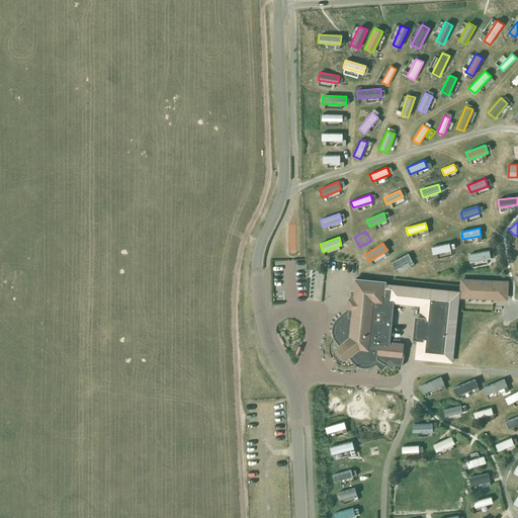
[(451,250),(449,243),(431,247),(433,254),(451,250)]
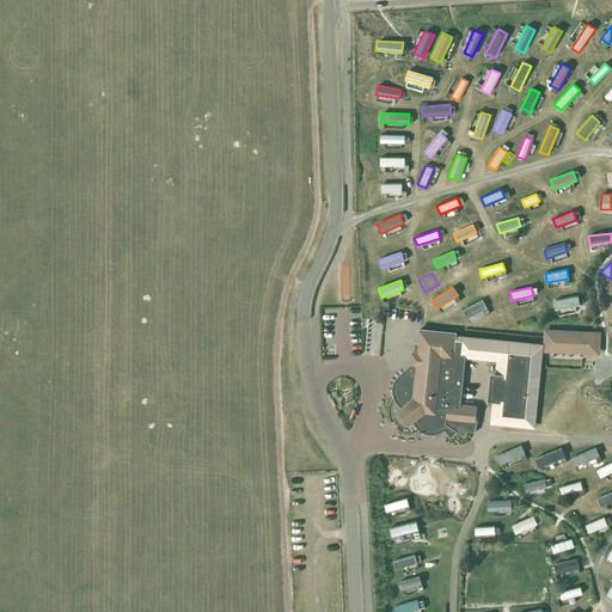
[(580,305),(579,297),(554,301),(556,311),(580,305)]
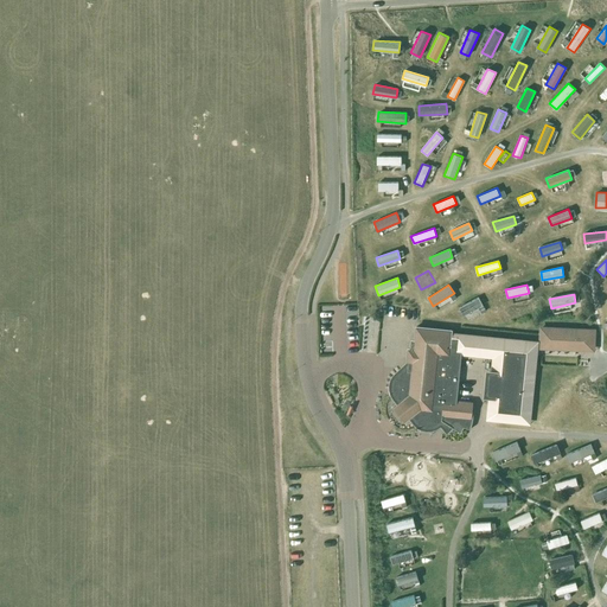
[(483,306),(478,298),(459,307),(464,315),(483,306)]
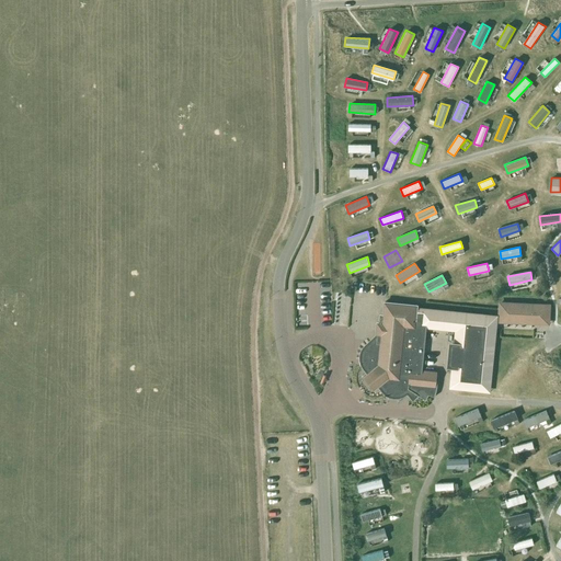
[(363,357),(363,358),(363,359),(364,359),(364,361),(364,362),(364,363),(365,363),(365,364),(365,365),(366,365),(366,366),(371,373),(368,376),(373,381),(376,385),(379,382),(385,389),(386,389),(386,390),(387,390),(388,391),(389,392),(390,392),(391,393),(392,393),(393,393),(395,395),(396,395),(397,395),(398,395),(399,395),(400,395),(401,395),(405,387),(419,396),(425,400),(428,395),(434,397),(435,395),(435,392),(437,382),(435,382),(436,371),(421,370),(425,328),(455,331),(454,341),(448,340),(446,366),(451,366),(449,388),(453,389),(454,389),(466,390),(491,392),(493,366),(499,315),(416,306),(385,302),(384,316),(380,315),(380,323),(377,322),(376,333),(379,334),(378,342),(380,342),(379,351),(366,350),(365,350),(365,351),(365,352),(364,352),(364,353),(364,354),(364,355),(363,356),(363,357)]
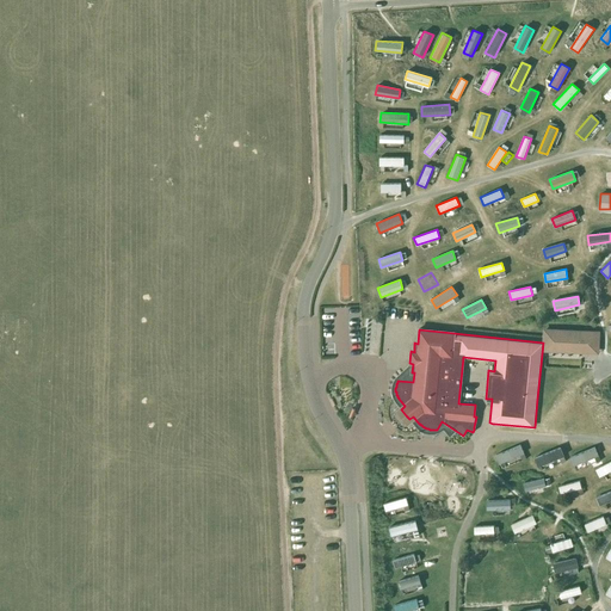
[(597,352),(598,333),(544,331),(544,350),(597,352)]
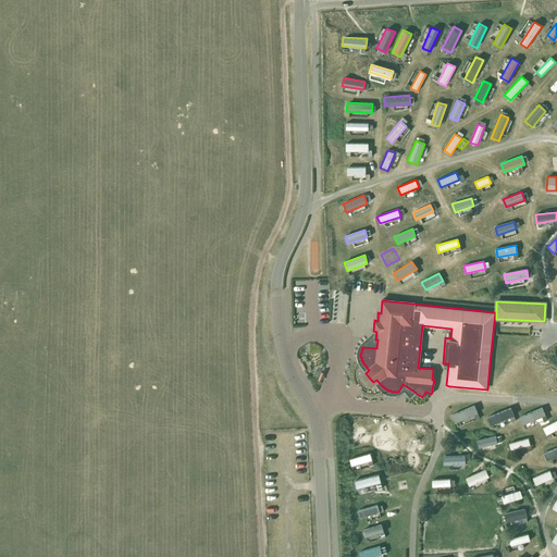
[(478,413),(474,406),(452,416),(455,423),(478,413)]
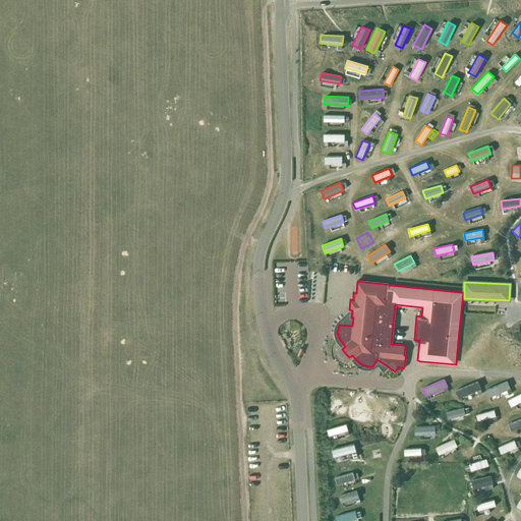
[(481,389),(478,382),(455,391),(458,398),(481,389)]
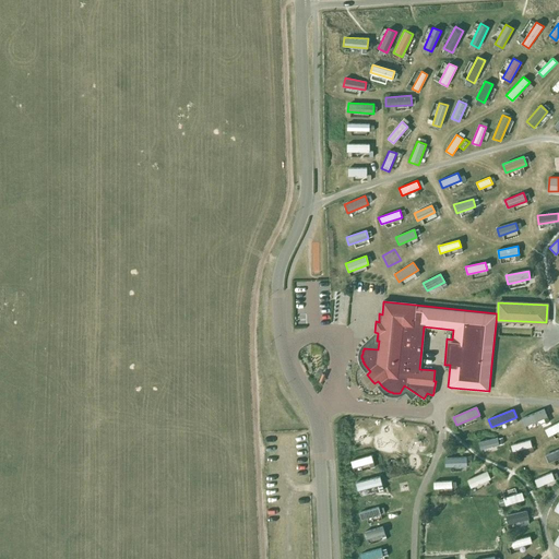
[(547,417),(544,409),(521,418),(524,426),(547,417)]
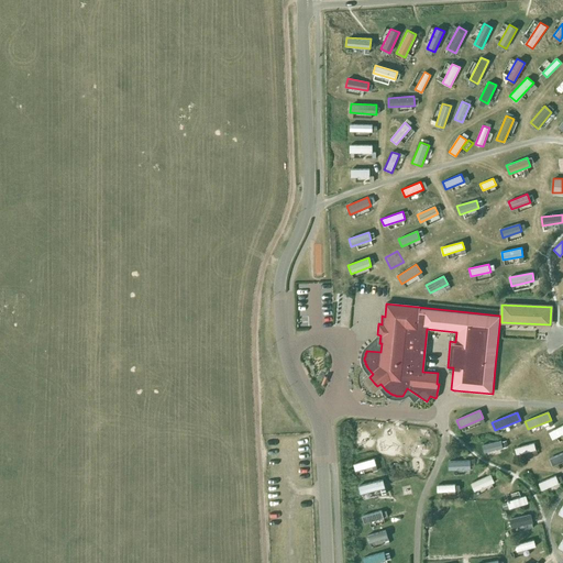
[(562,433),(562,424),(549,432),(553,439),(562,433)]
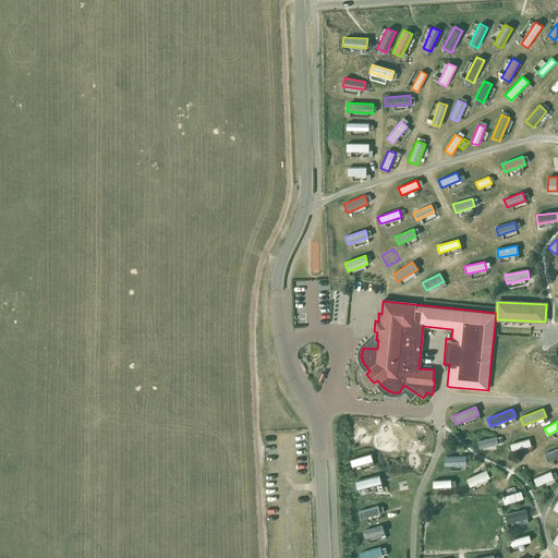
[(498,444),(496,437),(477,441),(480,449),(498,444)]
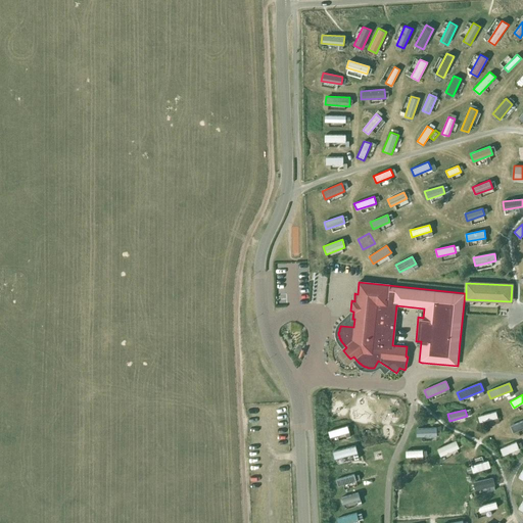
[(497,419),(496,412),(478,417),(479,423),(497,419)]
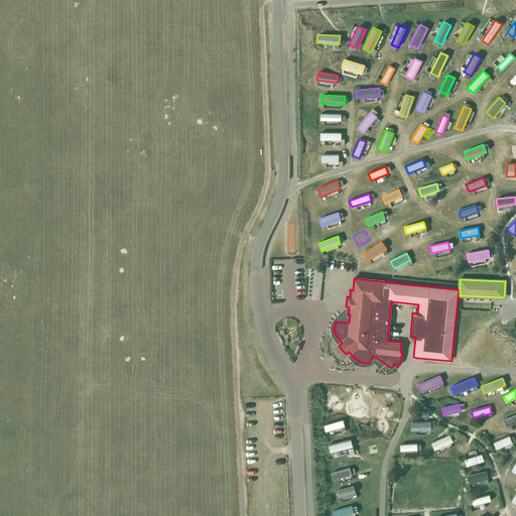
[(515,422),(515,415),(503,420),(506,427),(515,422)]
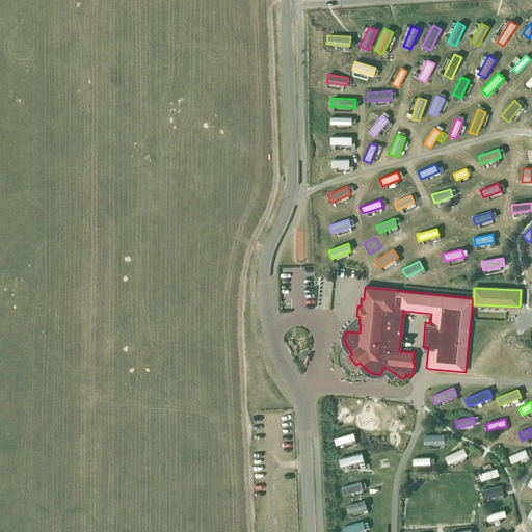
[(355,440),(353,433),(334,439),(336,446),(355,440)]
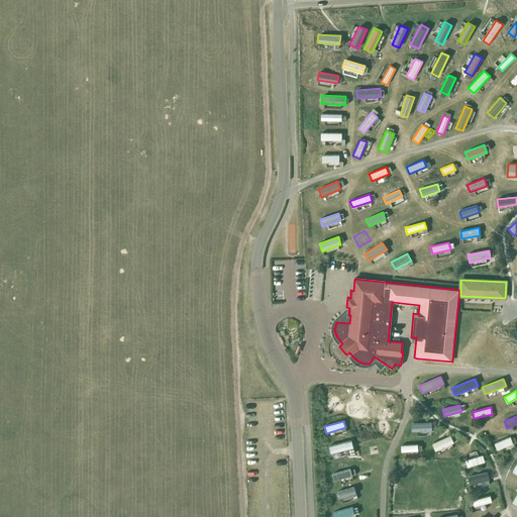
[(450,436),(433,444),(436,451),(453,443),(450,436)]
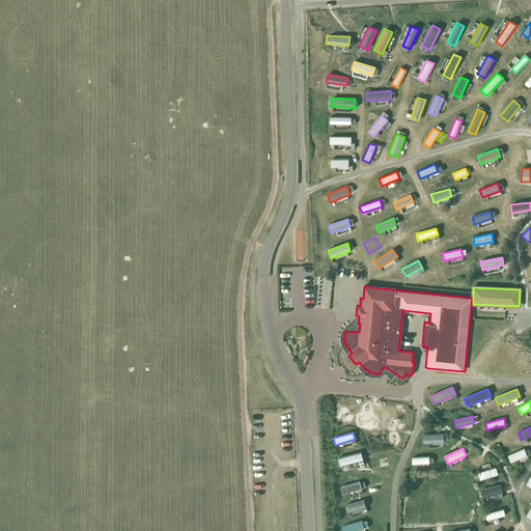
[(527,456),(525,449),(508,455),(511,463),(527,456)]
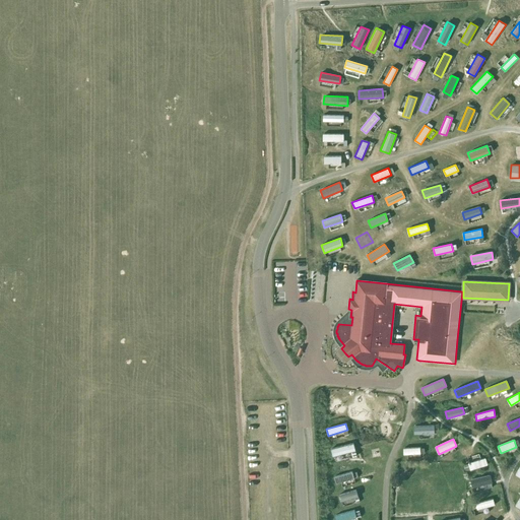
[(353,443),(330,449),(332,457),(355,451),(353,443)]
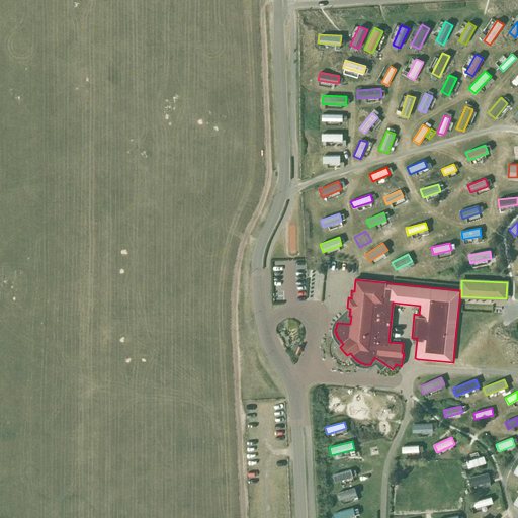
[(364,454),(373,453),(374,455),(384,454),(383,444),(364,446),(364,454)]
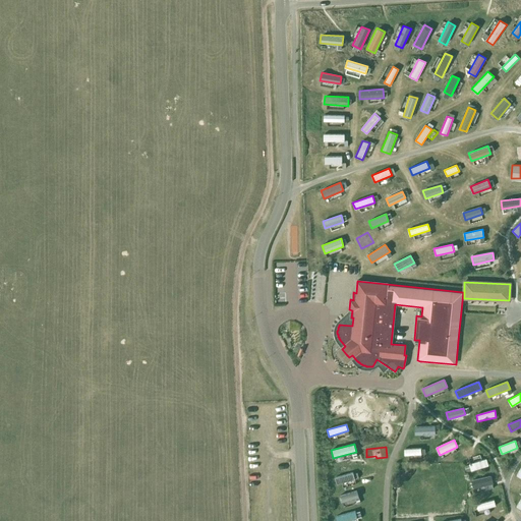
[(421,448),(404,449),(404,456),(421,455),(421,448)]
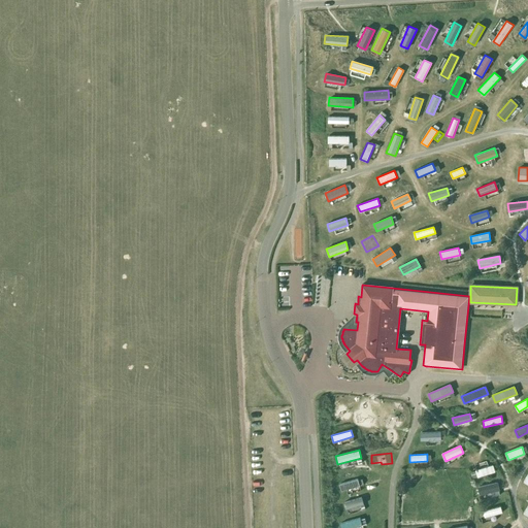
[(493,465),(475,470),(477,479),(495,472),(493,465)]
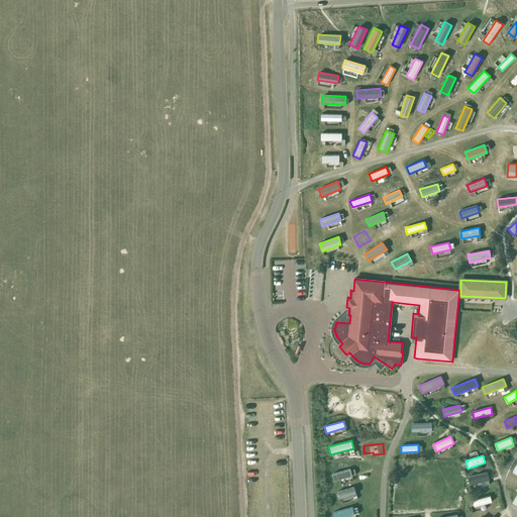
[(349,470),(331,475),(334,482),(351,477),(349,470)]
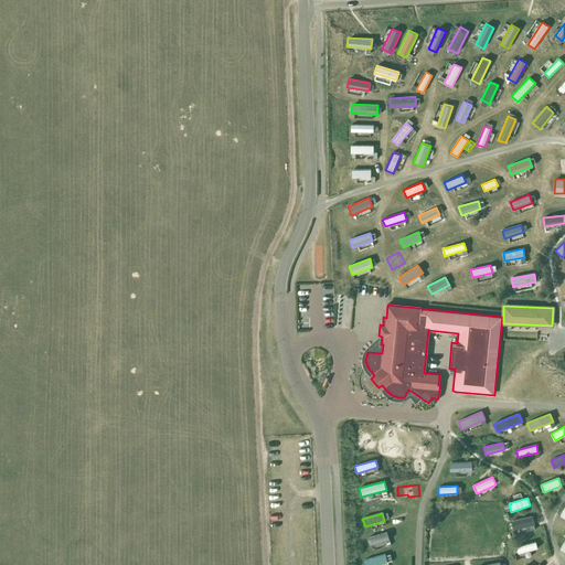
[(533,516),(511,522),(513,530),(534,525),(533,516)]
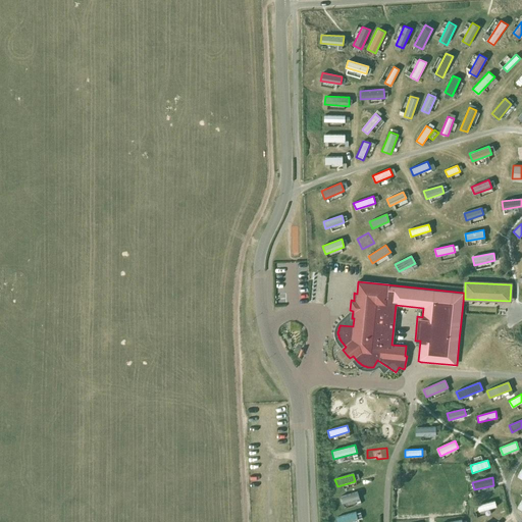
[(358,492),(341,498),(343,504),(360,499),(358,492)]
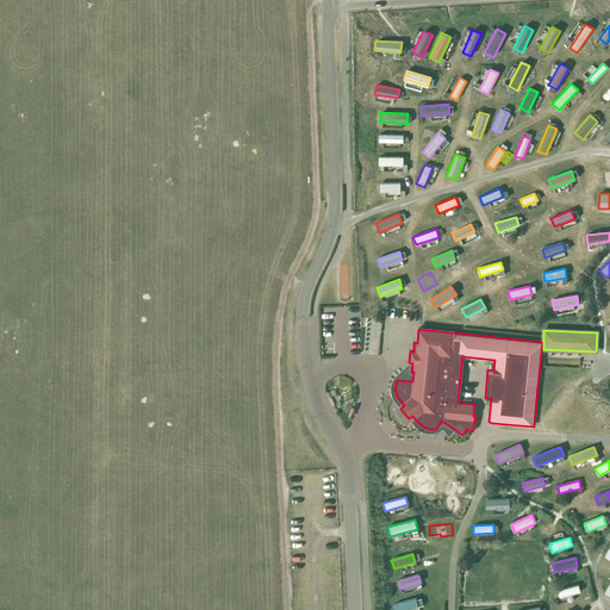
[(579,585),(558,591),(560,598),(582,593),(579,585)]
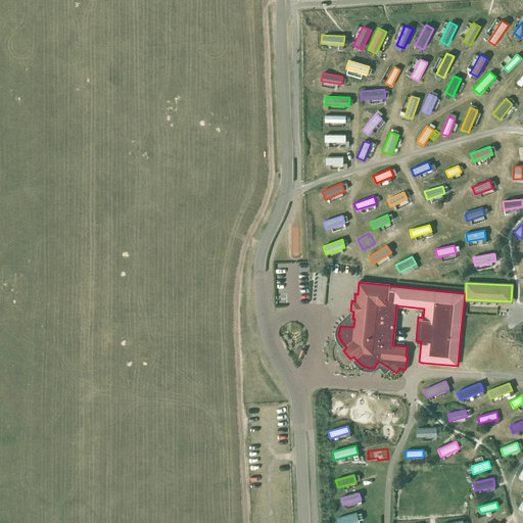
[(357,513),(337,519),(337,522),(348,522),(359,520),(357,513)]
